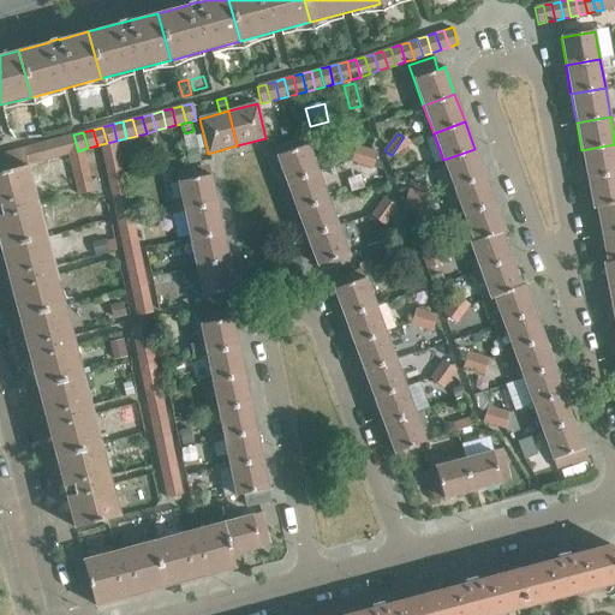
[(67,154),(69,154),(78,151),(73,135),(64,137),(67,154)]
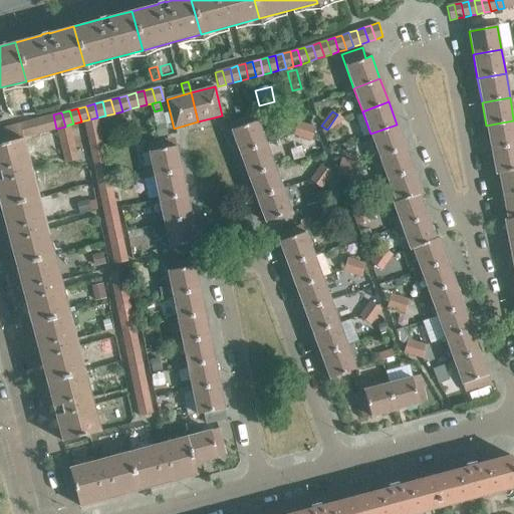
[(53,114),(44,116),(48,131),(56,129),(53,114)]
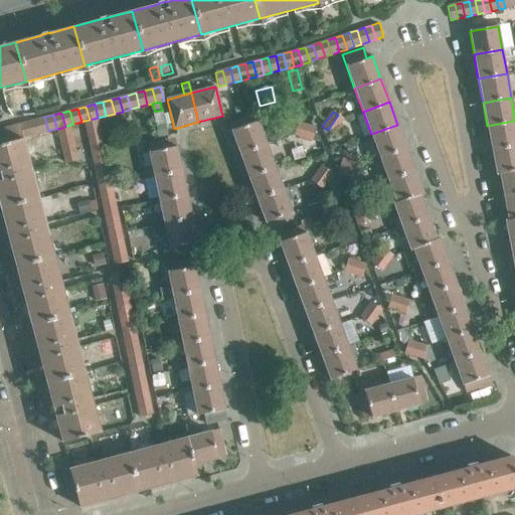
[(230,131),(239,154),(266,144),(254,115),(241,120),(243,127),(230,131)]
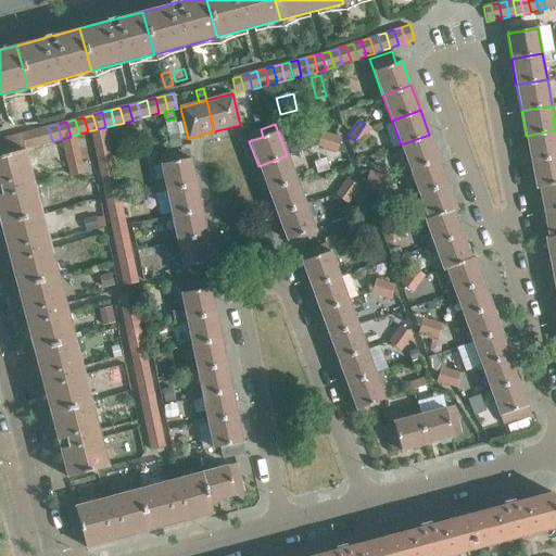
[(365,124),(354,140),(359,143),(370,128),(365,124)]
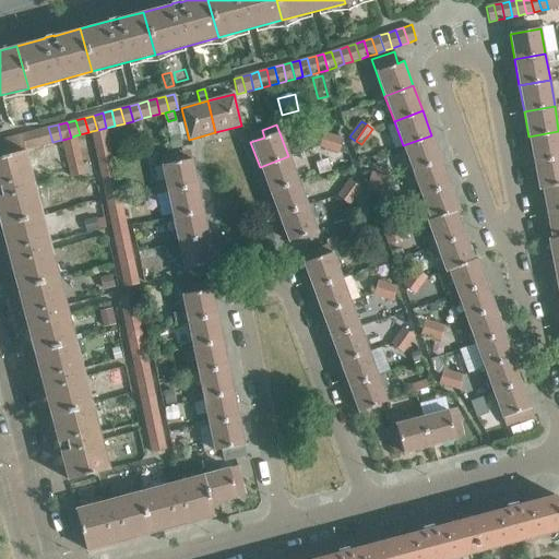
[(44,144),(52,142),(48,127),(39,130),(44,144)]
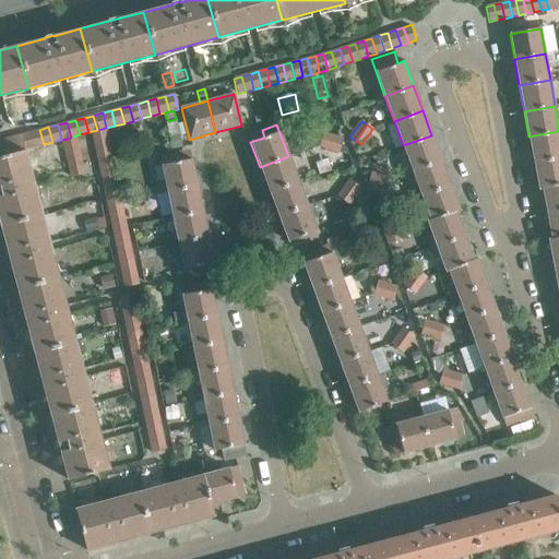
[(106,128),(97,130),(92,131),(94,140),(108,138),(106,128)]
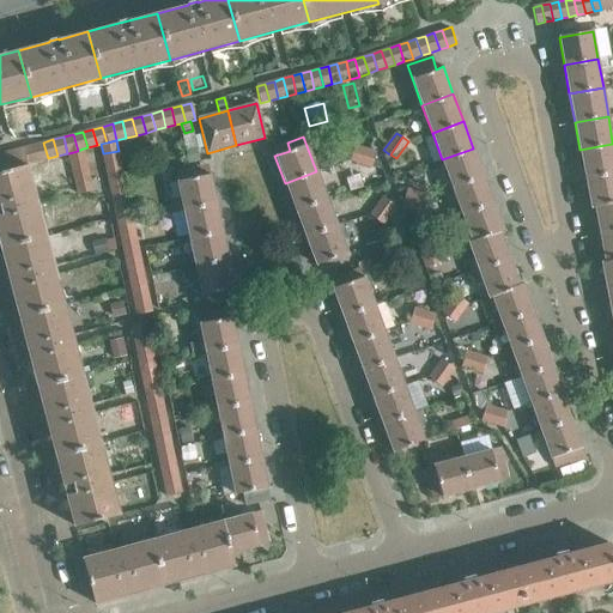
[(38,162),(48,158),(43,143),(34,145),(38,162)]
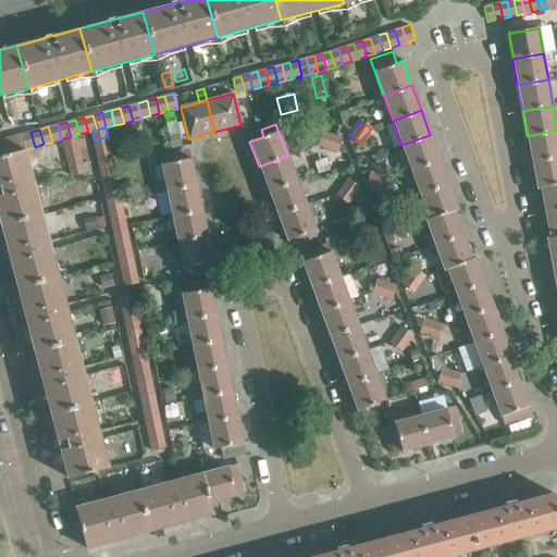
[(532,162),(556,157),(556,131),(527,136),(532,162)]
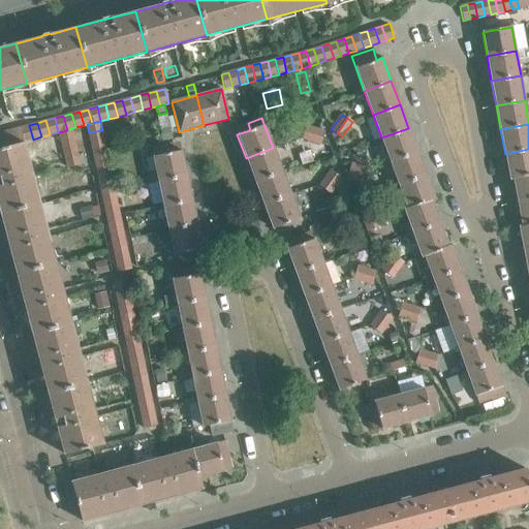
[(25,142),(33,139),(29,125),(21,127),(25,142)]
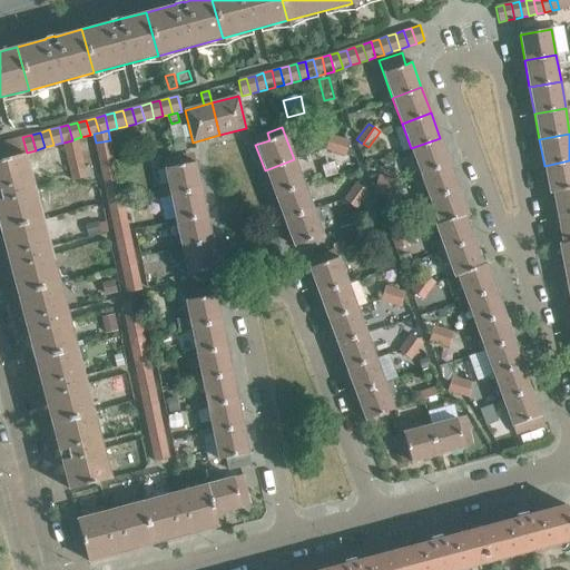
[(346,149),(350,141),(330,135),(327,143),(346,149)]
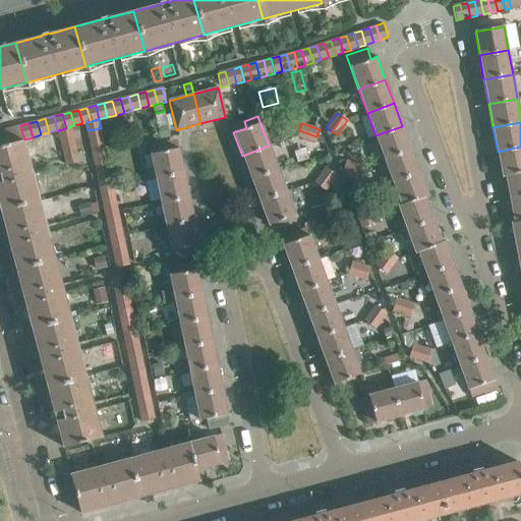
[(166,124),(157,126),(160,139),(169,137),(166,124)]
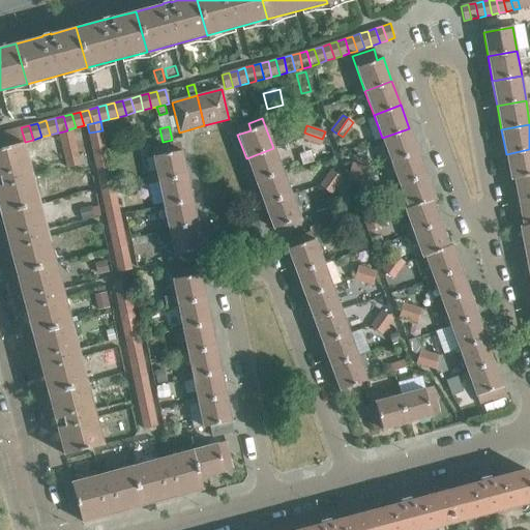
[(16,144),(24,142),(25,142),(21,127),(12,129),(16,144)]
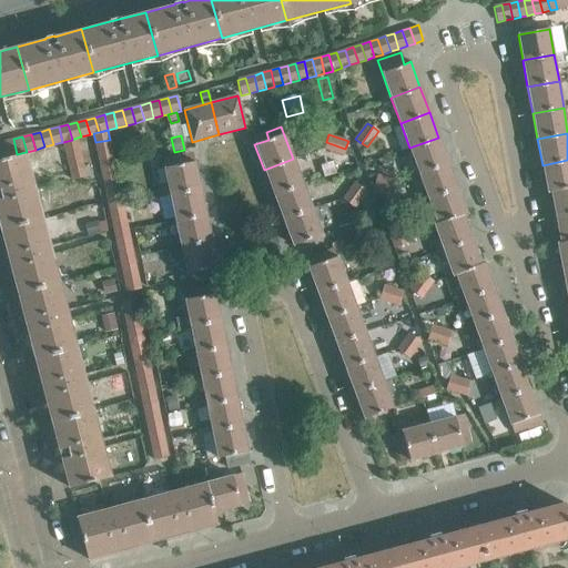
[(63,142),(66,151),(80,148),(77,138),(72,140),(63,142)]
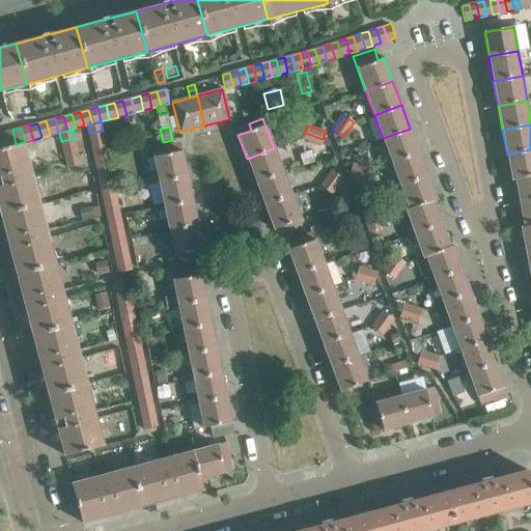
[(391,162),(418,152),(410,129),(383,138),(391,162)]
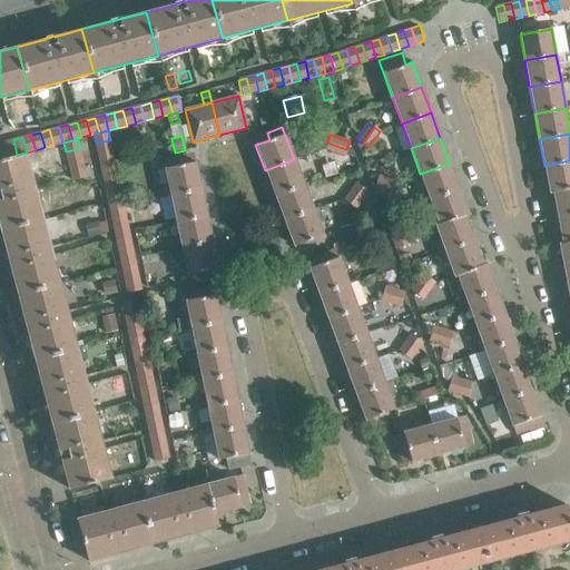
[(8,157),(17,155),(13,139),(3,141),(8,157)]
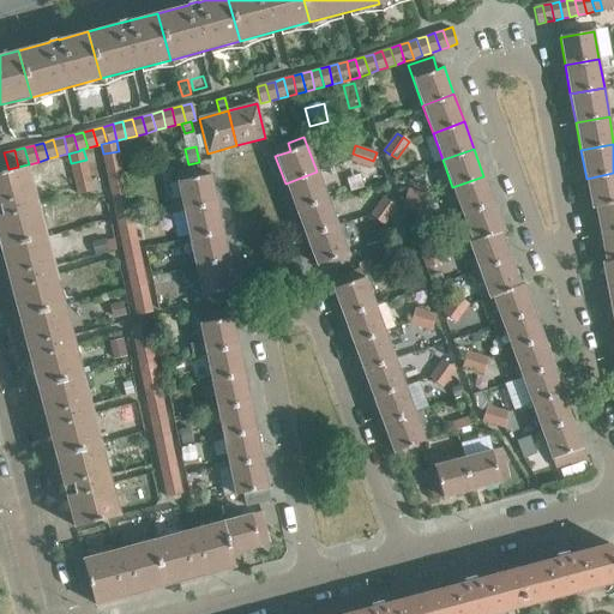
[(120,161),(119,151),(103,154),(104,163),(120,161)]
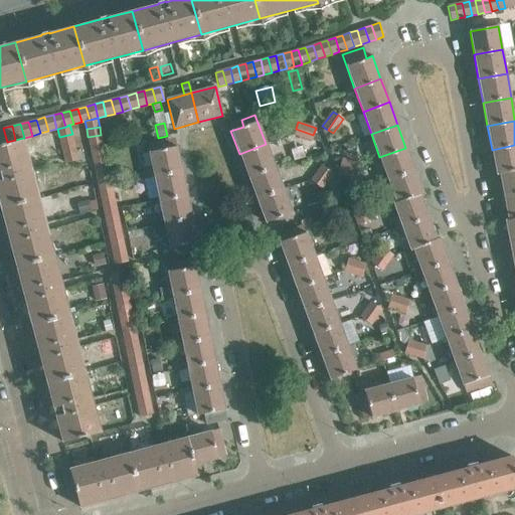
[(313,135),(296,129),(294,135),(311,141),(313,135)]
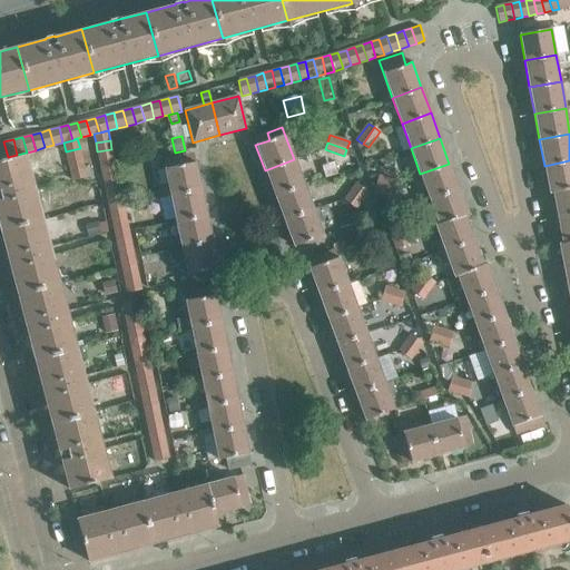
[(361,143),(357,144),(362,157),(369,147),(363,144),(361,143)]
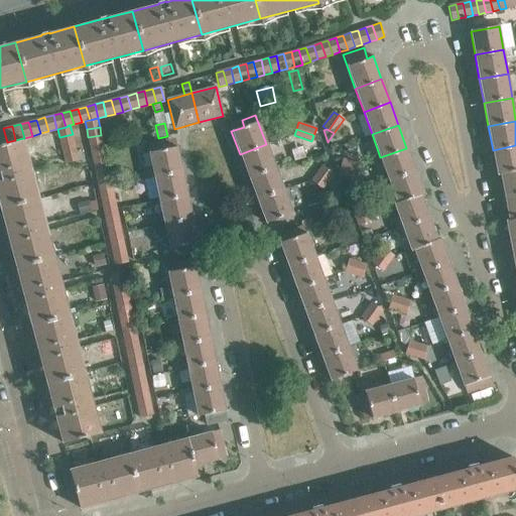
[(75,143),(73,134),(59,137),(61,146),(75,143)]
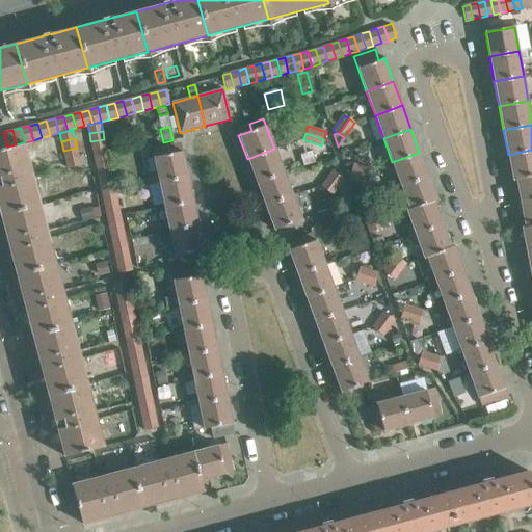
[(90,141),(92,150),(106,148),(104,139),(90,141)]
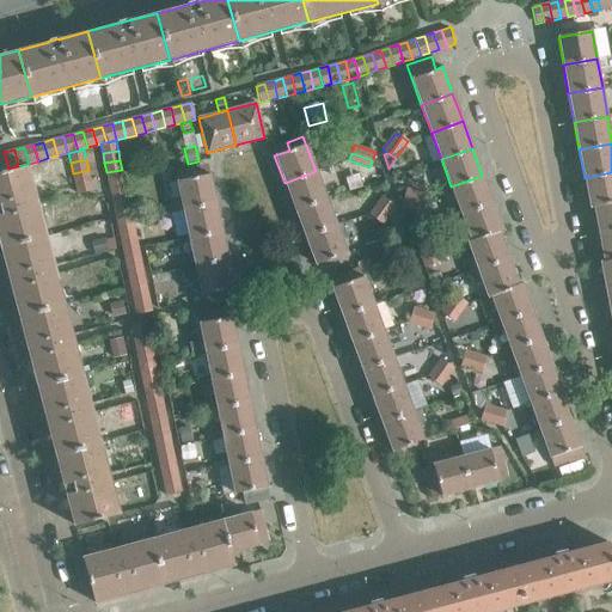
[(0,245),(46,234),(28,164),(18,166),(8,169),(0,171),(0,245)]
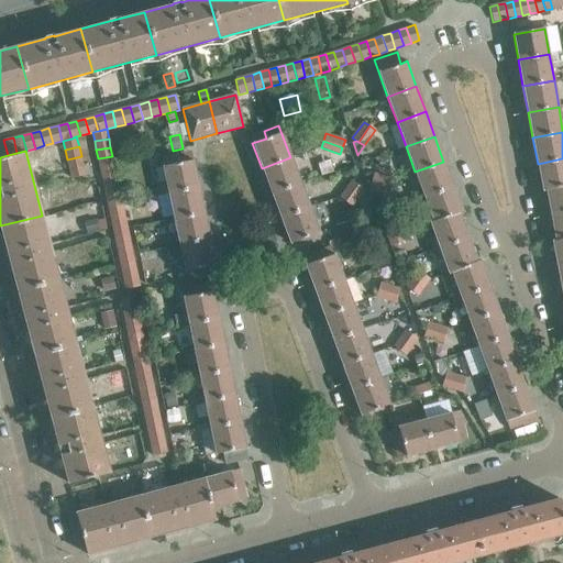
[(168,192),(198,187),(192,159),(177,164),(176,155),(161,158),(168,192)]
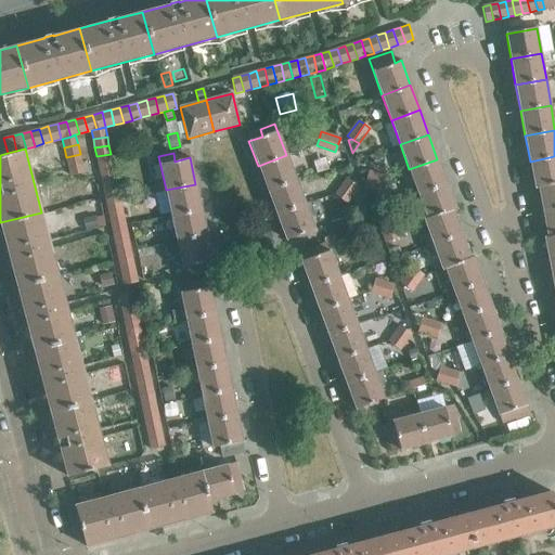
[(66,157),(68,166),(82,164),(80,154),(66,157)]
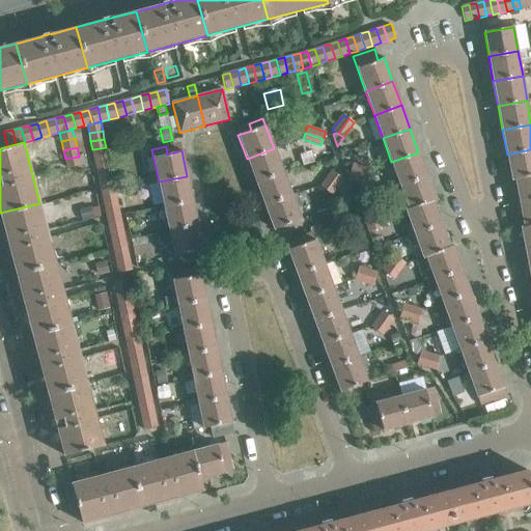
[(108,155),(106,147),(92,149),(94,158),(108,155)]
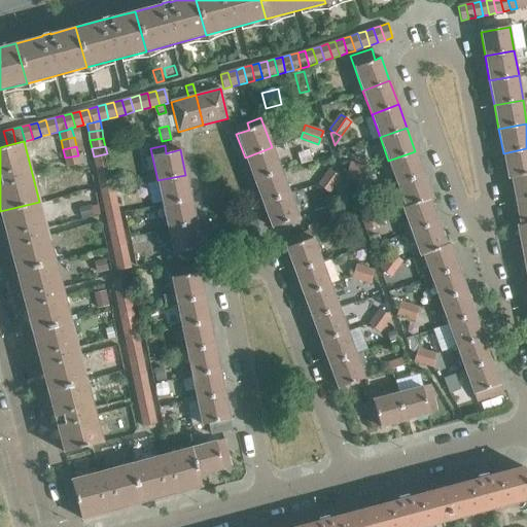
[(272,147),(245,157),(253,180),(281,171),(272,147)]
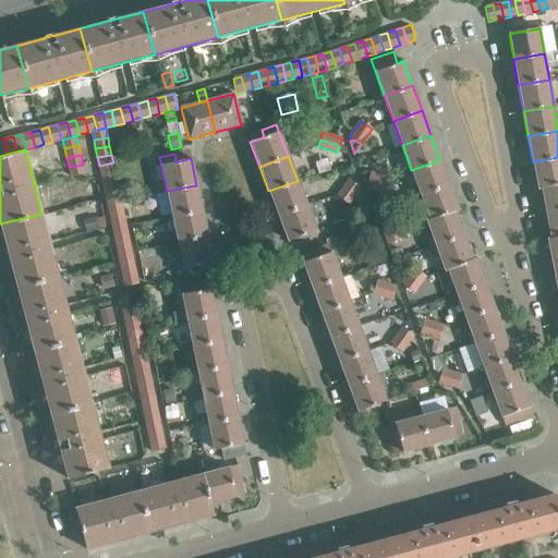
[(557,157),(533,162),(537,190),(542,189),(557,185),(557,157)]
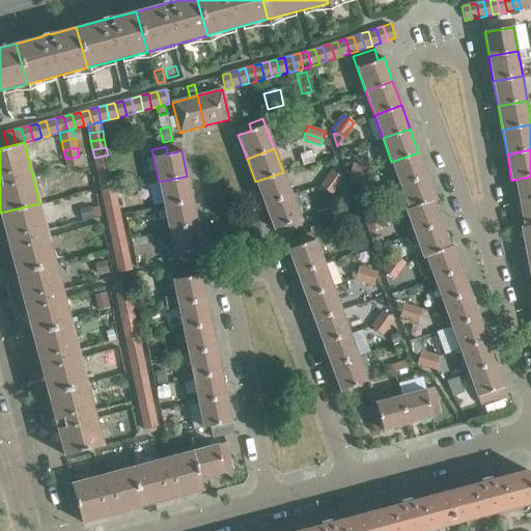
[(399,186),(427,175),(418,152),(391,162),(399,186)]
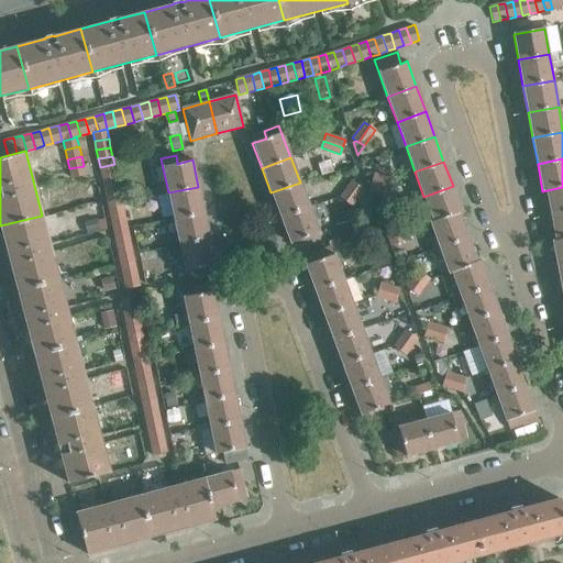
[(100,167),(101,176),(116,173),(114,164),(100,167)]
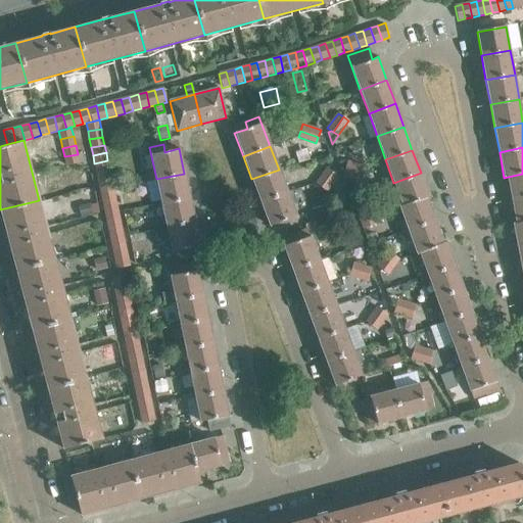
[(80,162),(78,154),(64,156),(66,165),(80,162)]
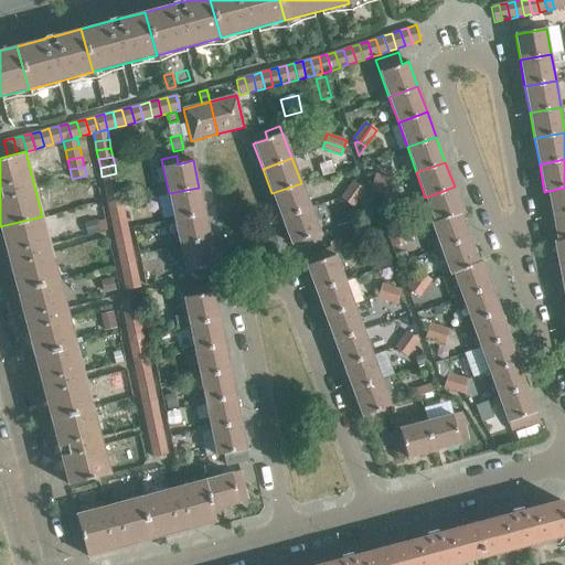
[(118,182),(116,173),(102,177),(104,185),(118,182)]
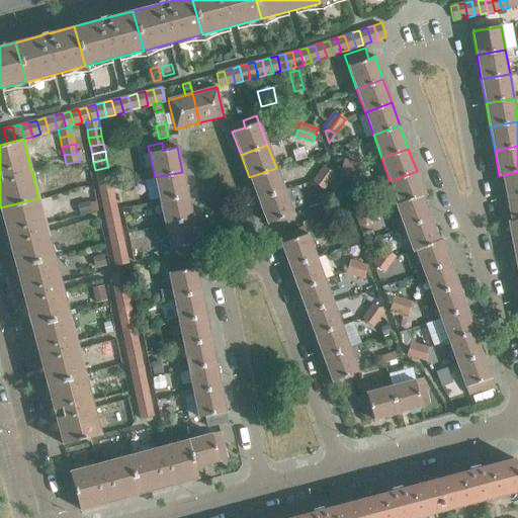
[(342,166),(360,172),(362,165),(344,160),(342,166)]
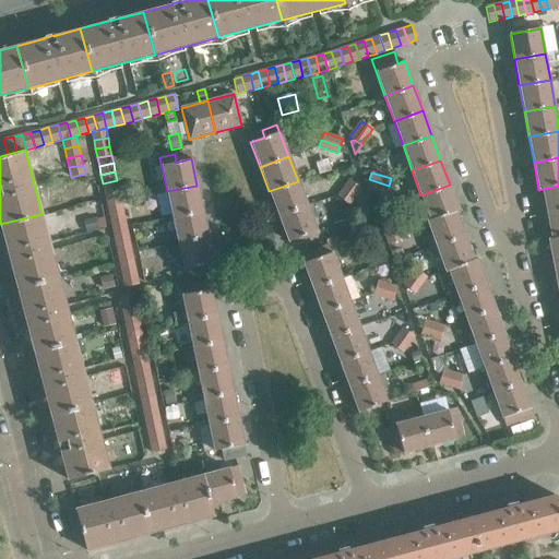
[(369,179),(367,187),(387,192),(389,186),(369,179)]
